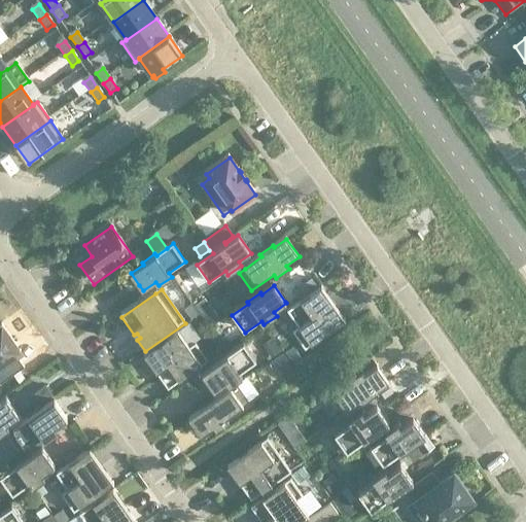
[(288,313),(300,329),(293,334),(306,351),(346,323),(338,311),(336,313),(332,309),(335,307),(322,289),(288,313)]
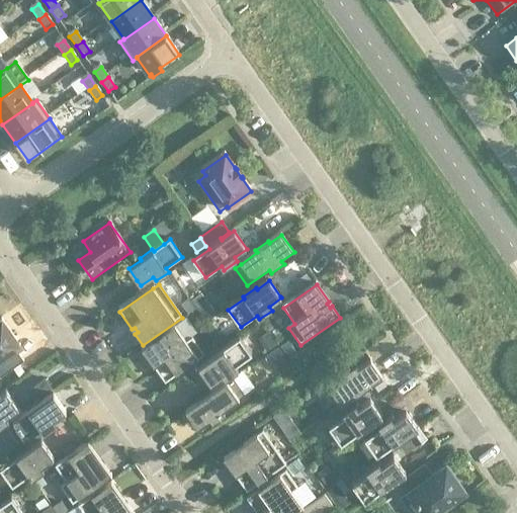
[(189,303),(182,308),(189,318),(196,313),(189,303)]
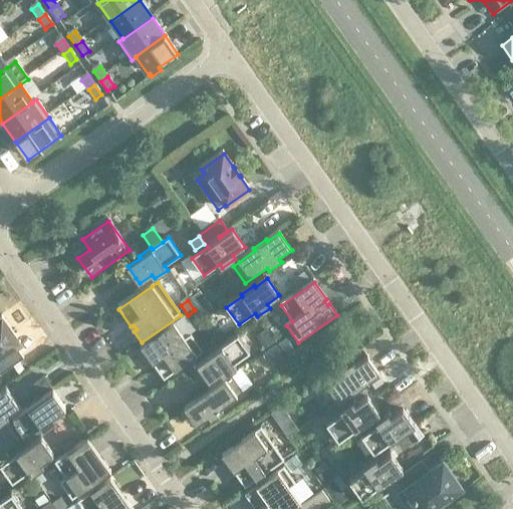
[(213,313),(209,306),(199,313),(204,320),(213,313)]
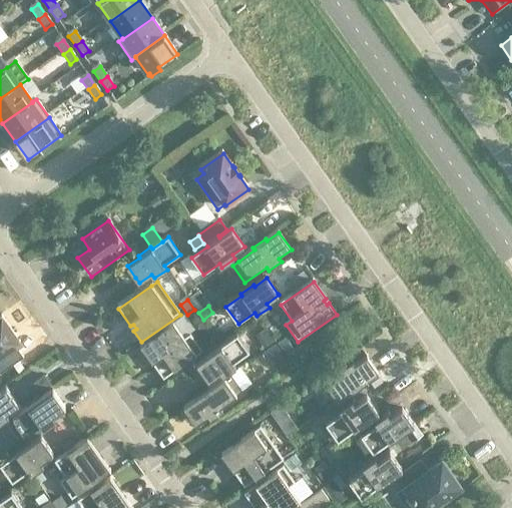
[(0,376),(0,377),(25,360),(17,350),(24,345),(18,337),(16,338),(3,319),(0,320),(0,376)]
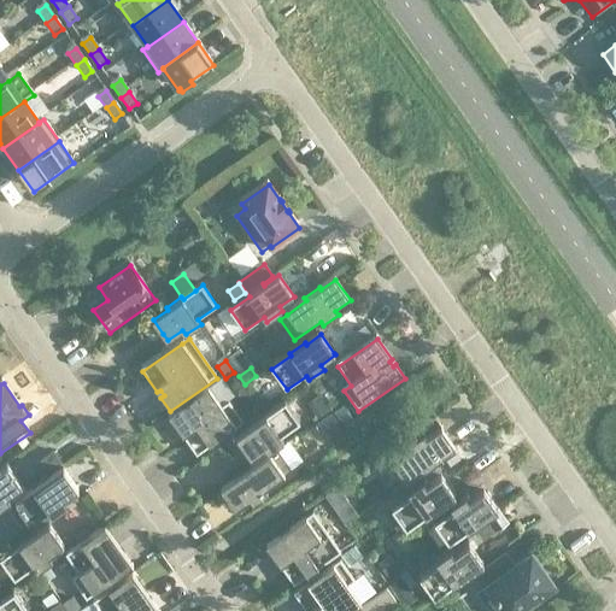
[(223,410),(210,391),(170,418),(185,439),(187,438),(191,442),(188,445),(198,458),(245,426),(230,404),(223,410)]
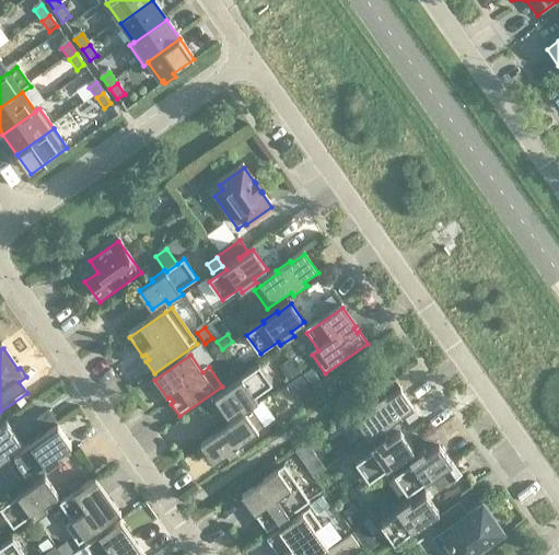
[(300,377),(290,362),(279,370),(289,384),(300,377)]
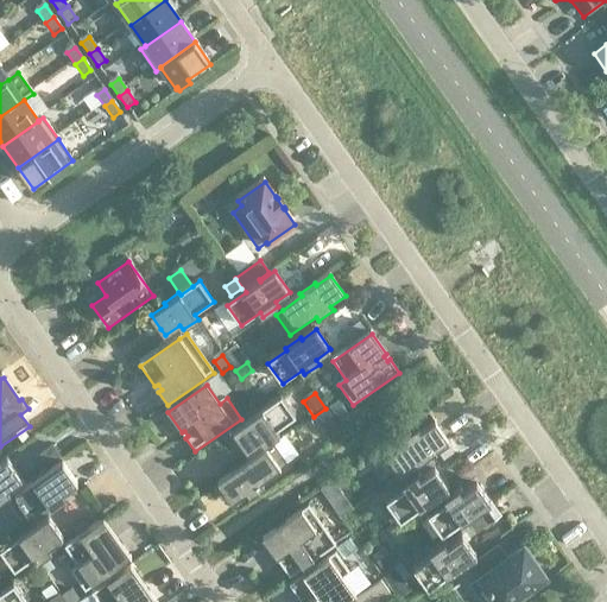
[(233,431),(244,447),(248,451),(263,442),(265,445),(280,435),(277,431),(296,417),(282,397),(263,411),(261,409),(246,419),(248,420),(233,431)]
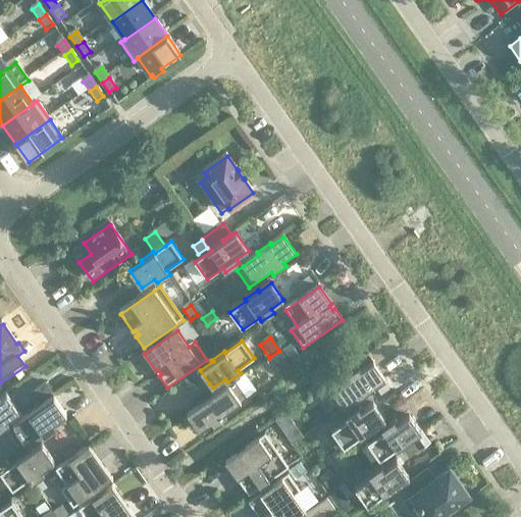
[(300,359),(295,352),(287,357),(292,364),(300,359)]
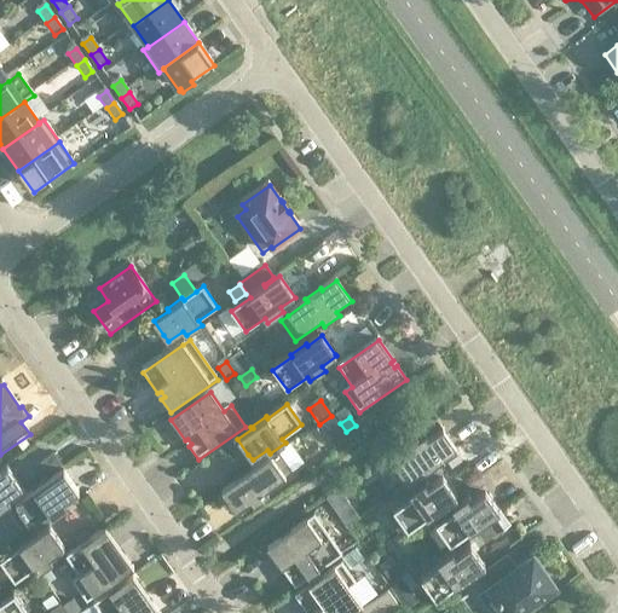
[(348,441),(334,420),(321,428),(336,450),(348,441)]
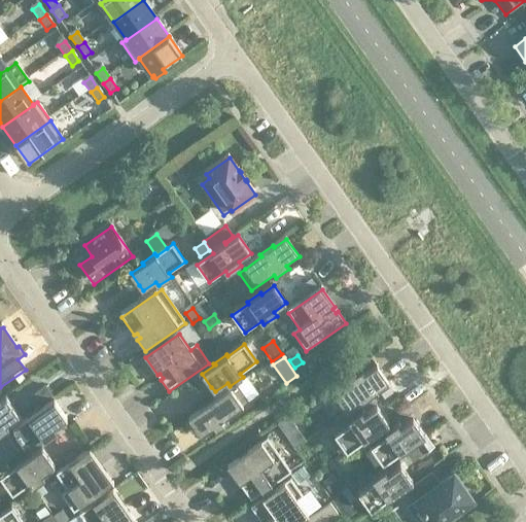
[(390,386),(382,374),(378,369),(365,377),(362,373),(350,382),(352,386),(336,397),(348,416),(364,404),(366,406),(379,396),(378,394),(390,386)]
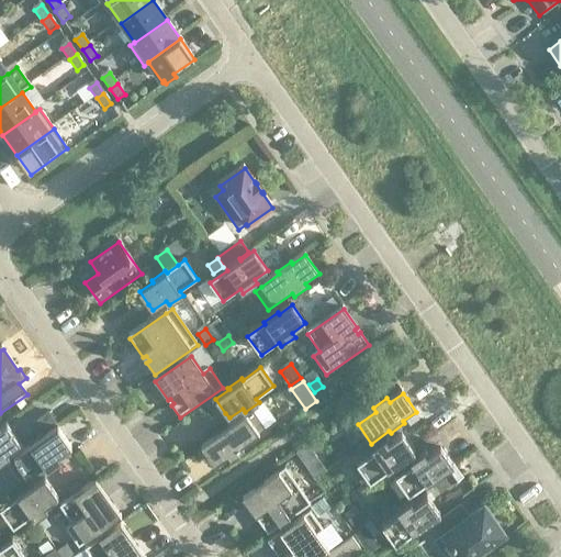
[(254,413),(247,418),(229,430),(227,427),(214,437),(215,439),(202,448),(215,468),(228,458),(232,463),(246,453),(243,448),(267,432),(254,413)]
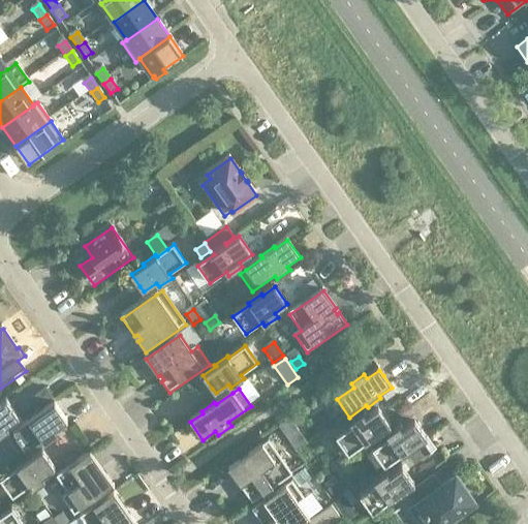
[(0,436),(9,430),(7,426),(20,418),(7,399),(0,404),(0,436)]
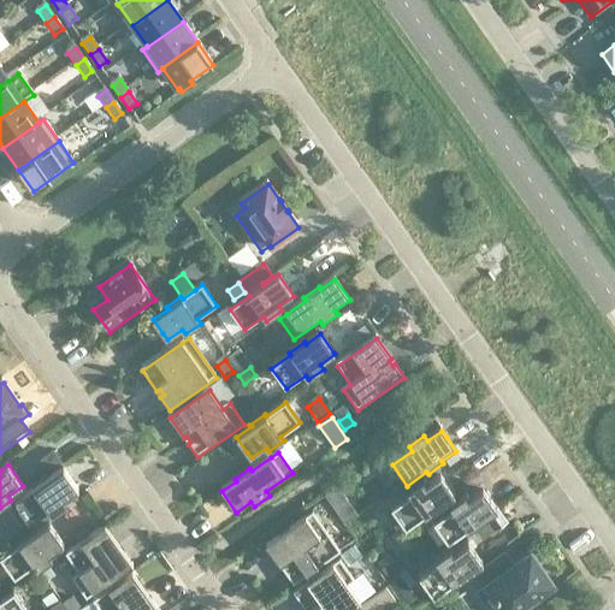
[(35,491),(16,504),(9,509),(23,529),(49,511),(53,516),(67,505),(65,501),(80,490),(65,469),(51,480),(48,478),(34,489),(35,491)]
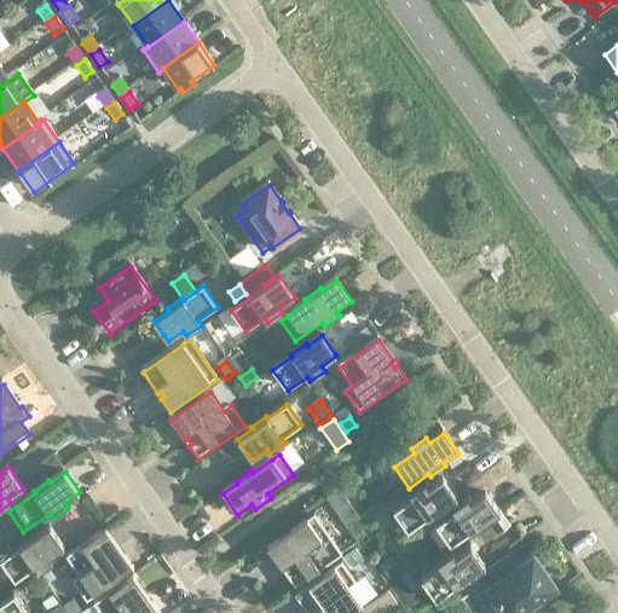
[(443,478),(428,487),(426,484),(410,495),(414,498),(387,518),(402,538),(428,520),(429,522),(445,512),(443,509),(457,498),(443,478)]
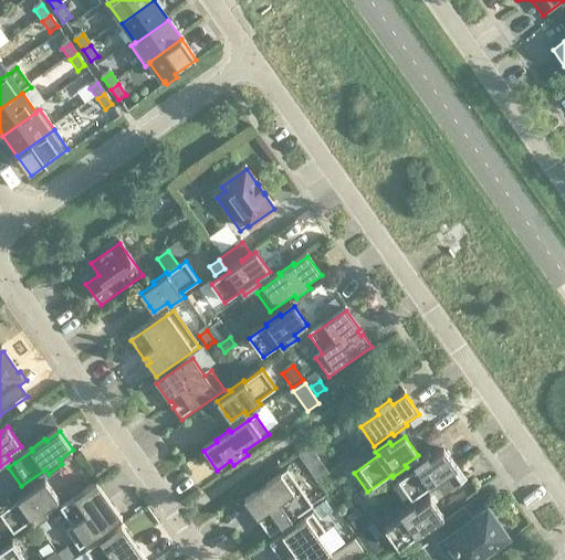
[(445,450),(430,458),(428,455),(414,464),(417,468),(399,481),(412,500),(430,487),(431,489),(446,479),(445,477),(458,468),(445,450)]
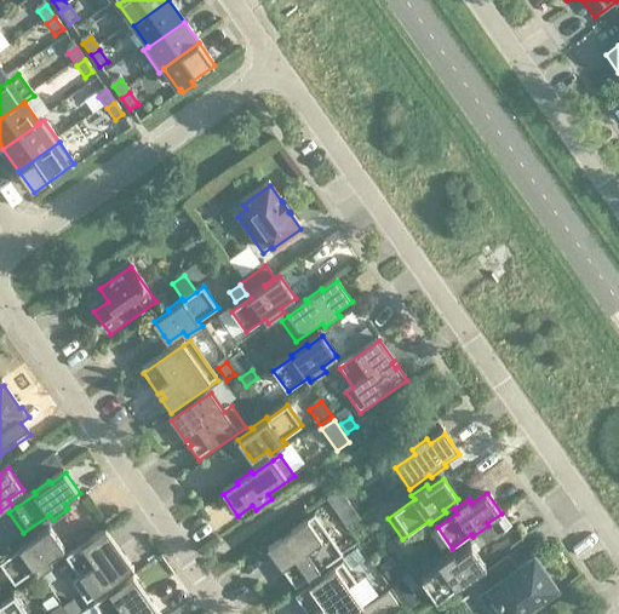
[(351,509),(342,494),(328,503),(338,517),(351,509)]
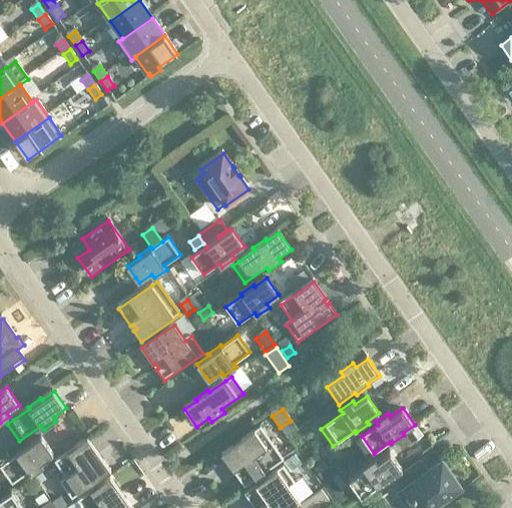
[(417,427),(406,434),(414,445),(425,438),(417,427)]
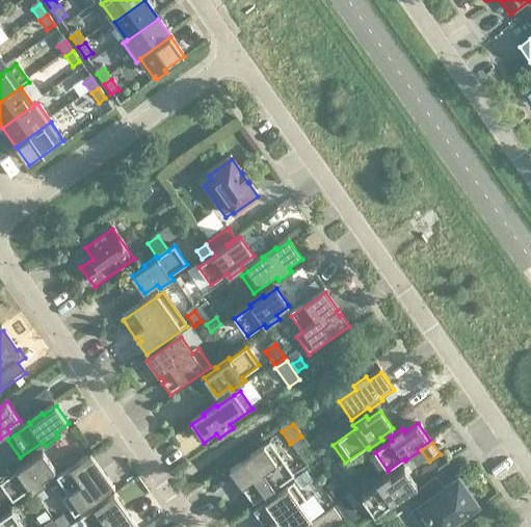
[(270,445),(265,449),(231,473),(239,484),(241,483),(244,488),(242,490),(255,507),(295,479),(270,445)]
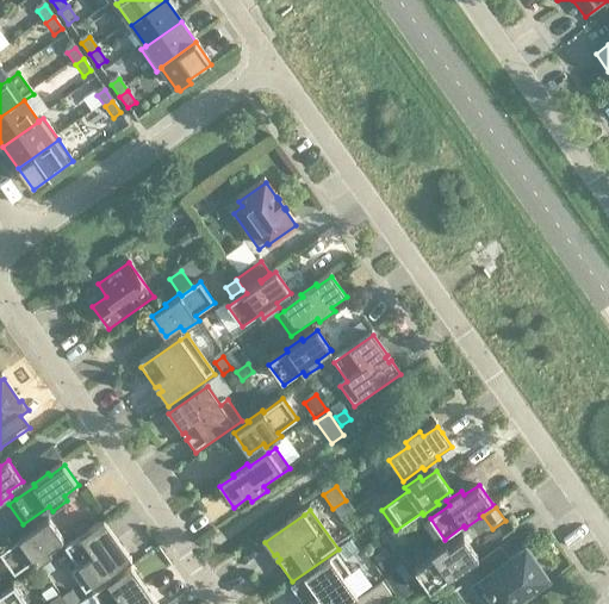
[(64,540),(63,537),(50,518),(35,529),(33,527),(18,537),(20,540),(1,553),(16,573),(35,560),(38,565),(53,554),(50,549),(64,540)]
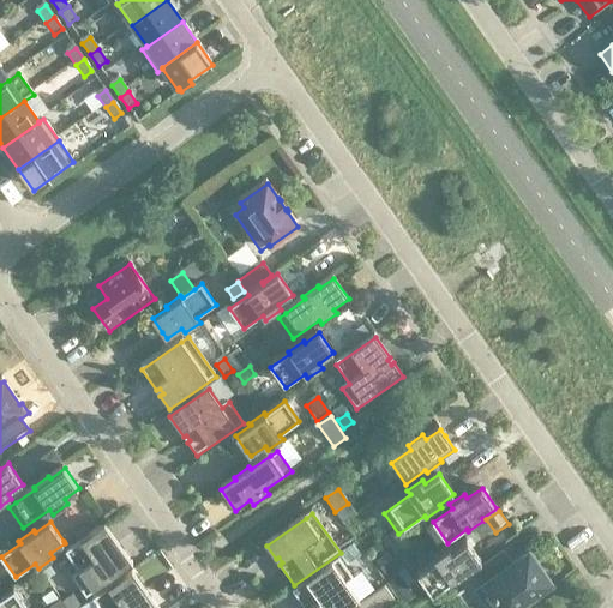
[(66,554),(79,573),(72,578),(88,600),(133,566),(124,553),(121,554),(118,549),(120,547),(106,527),(66,554)]
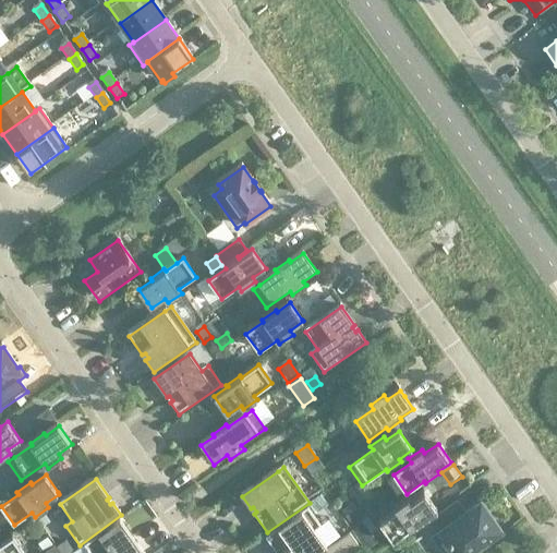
[(438,512),(428,500),(424,493),(411,502),(409,499),(395,508),(398,512),(380,525),(394,543),(411,531),(412,533),(426,524),(425,521),(438,512)]
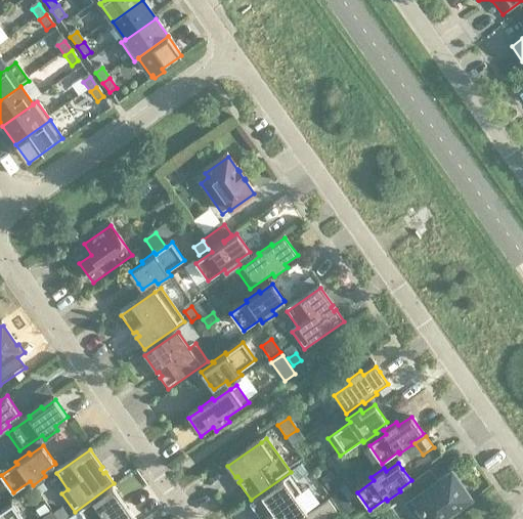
[(438,484),(430,473),(404,491),(412,504),(417,502),(428,518),(442,518),(470,500),(452,475),(438,484)]
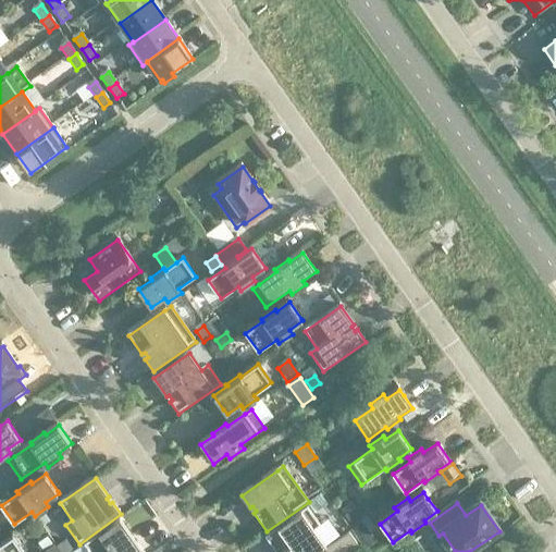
[(361,518),(351,505),(342,512),(350,526),(361,518)]
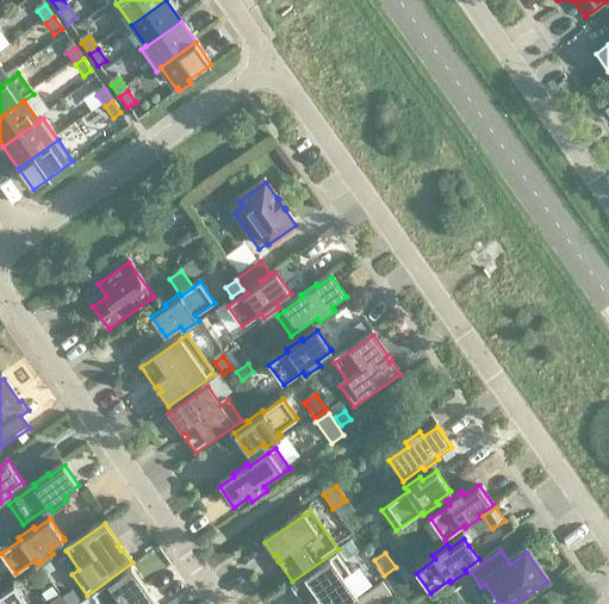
[(337,556),(330,561),(291,589),(300,602),(304,601),(306,603),(354,603),(358,601),(345,581),(352,577),(337,556)]
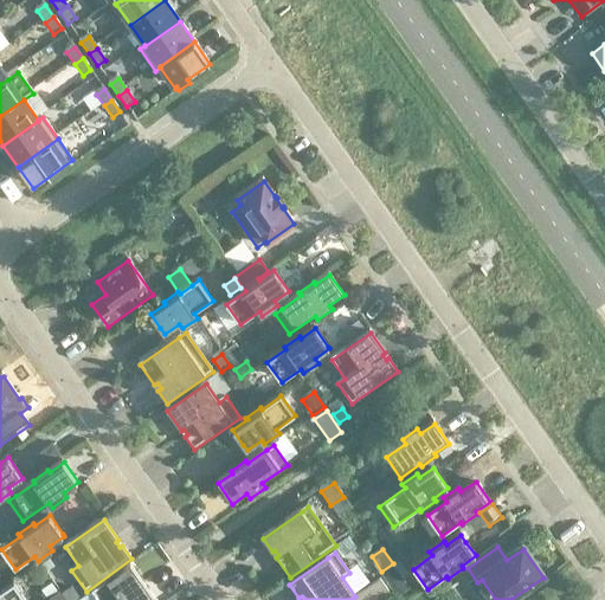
[(56,571),(50,561),(42,566),(49,575),(56,571)]
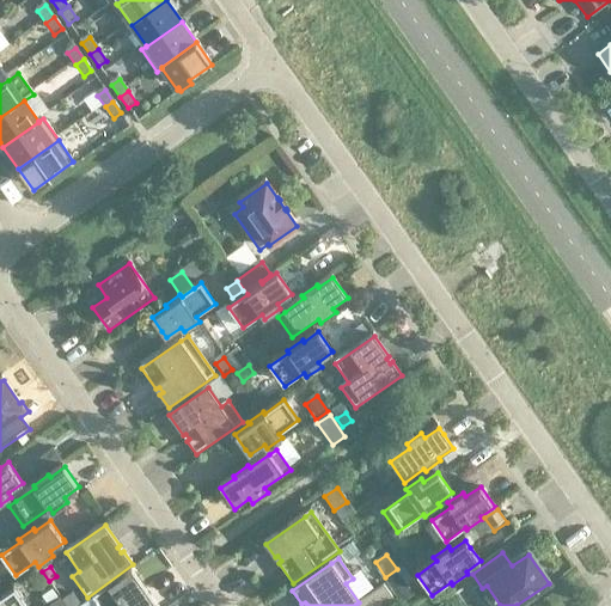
[(93,599),(97,605),(156,605),(151,598),(148,599),(145,594),(147,593),(133,571),(93,599)]
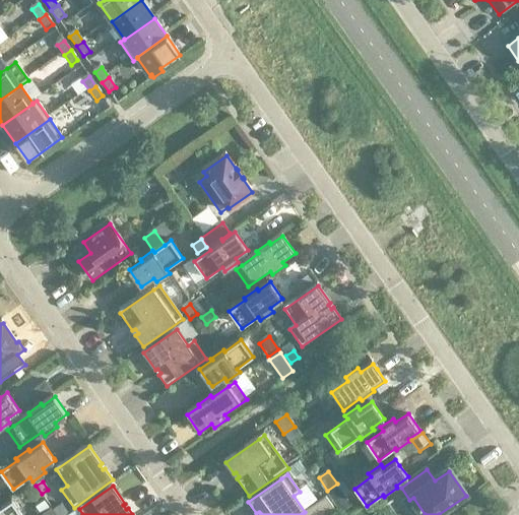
[(345,500),(339,492),(330,498),(336,507),(345,500)]
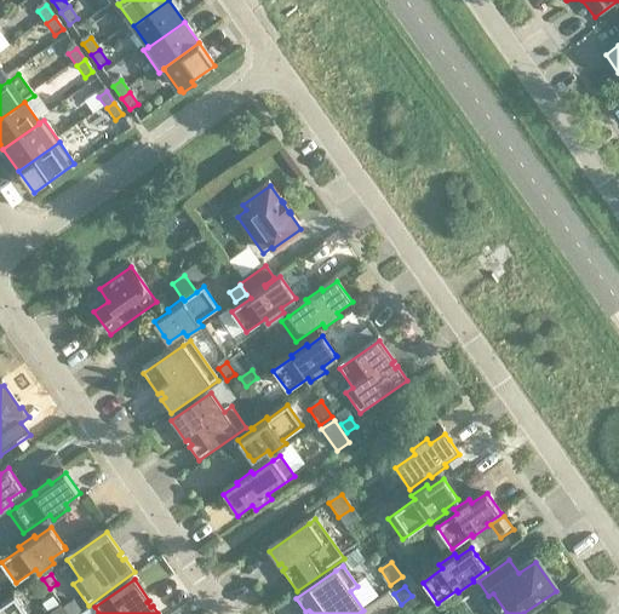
[(389,595),(364,613),(394,613),(400,609),(389,595)]
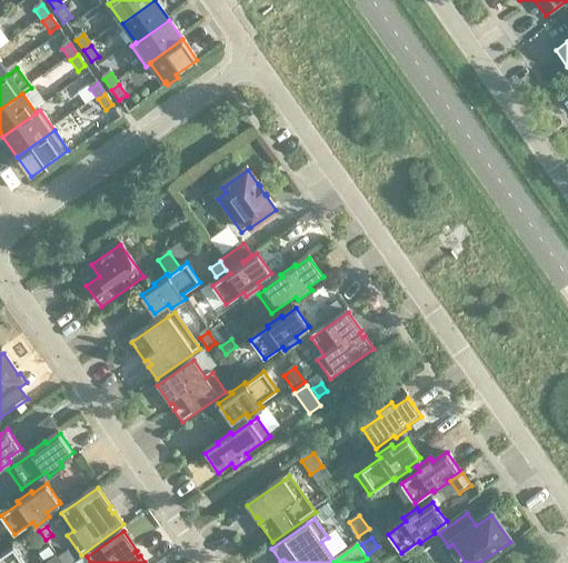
[(23,562),(13,548),(0,556),(0,562),(23,562)]
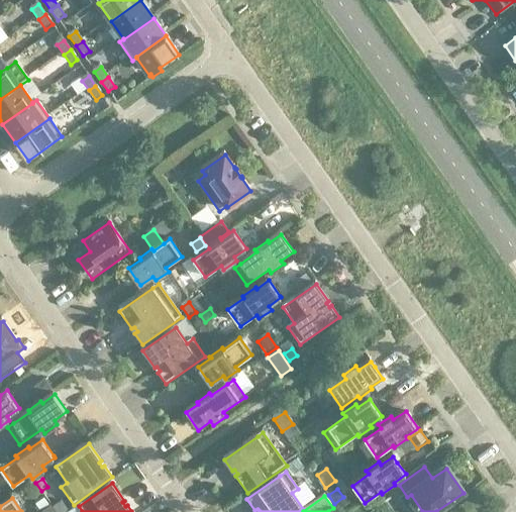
[(50,508),(45,501),(37,507),(40,511),(46,511),(50,508)]
